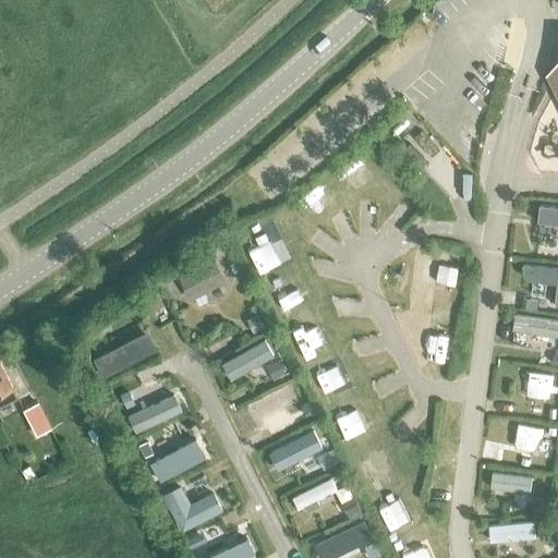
[(538,222),(557,223),(557,208),(541,206),(538,222)]
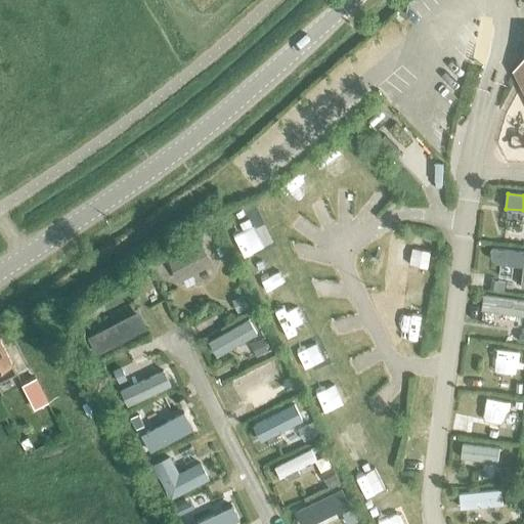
[(178,281),(212,264),(201,242),(167,259),(178,281)]
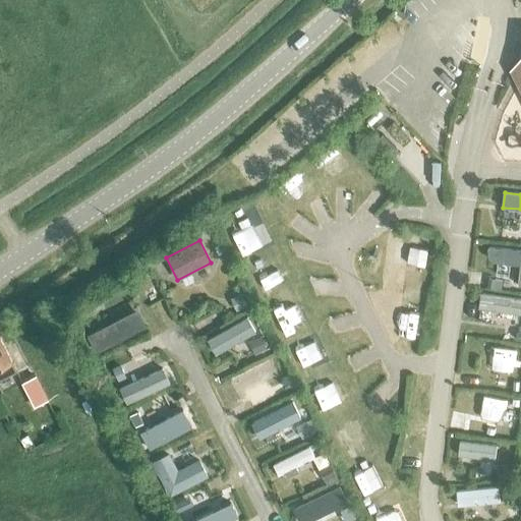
[(520,249),(487,246),(487,249),(487,254),(489,257),(494,261),(497,262),(519,264),(518,285),(520,284),(520,249)]
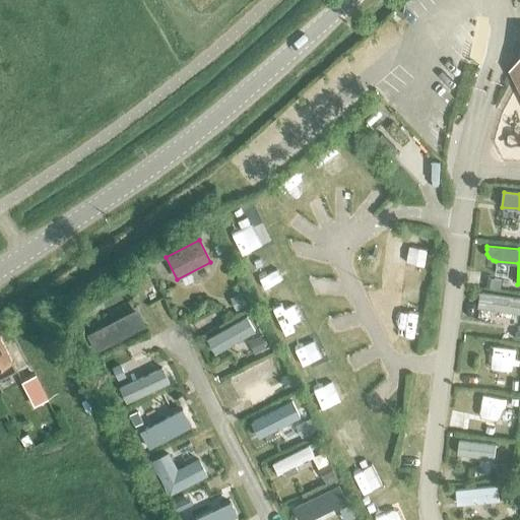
[(477,307),(519,313),(519,311),(519,297),(479,290),(477,307)]
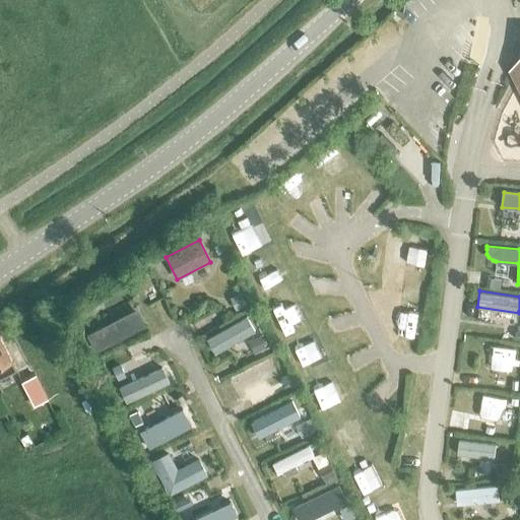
[(102,347),(145,327),(139,315),(95,335),(102,347)]
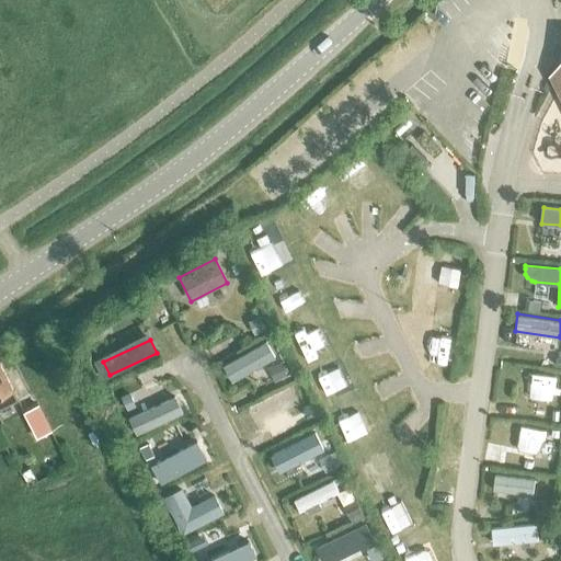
[(231,375),(266,355),(260,344),(225,364),(231,375)]
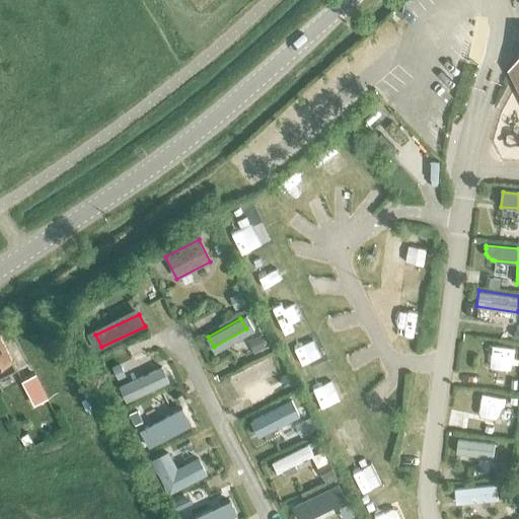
[(0,375),(14,368),(11,362),(12,361),(0,337),(0,375)]
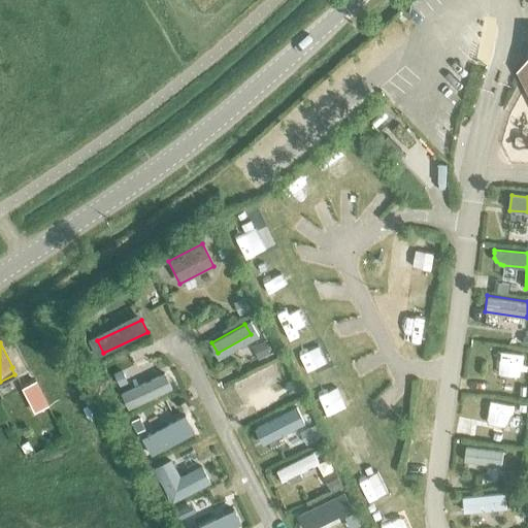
[(484,362),(518,366),(520,352),(486,348),(484,362)]
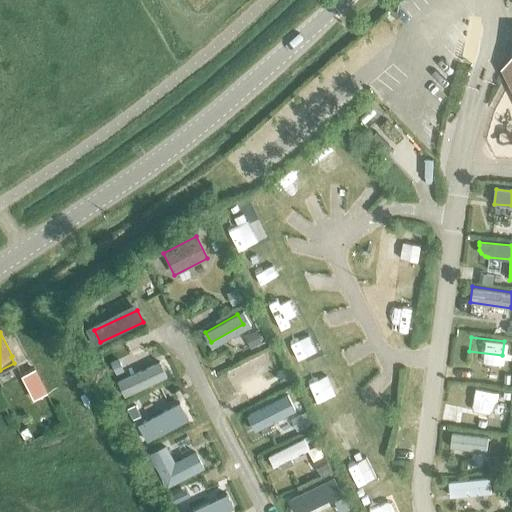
[(232,385),(263,369),(258,358),(226,374),(232,385)]
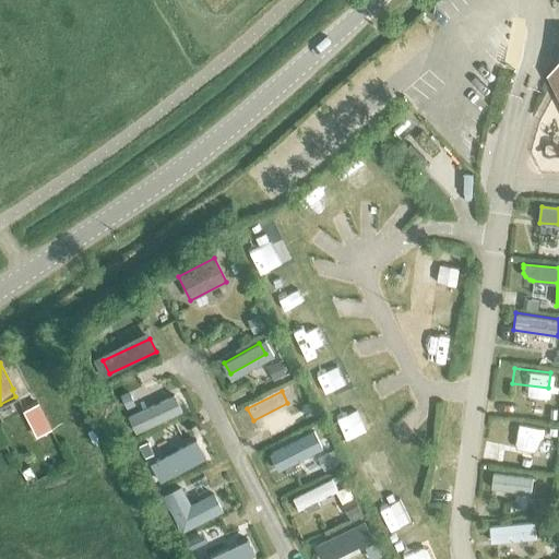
[(139,433),(181,413),(176,401),(155,411),(152,405),(141,411),(144,416),(132,421),(139,433)]
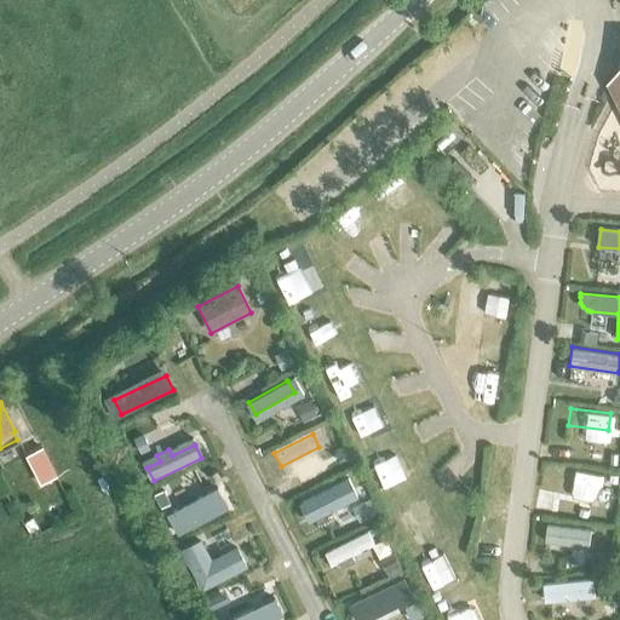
[(27,455),(42,482),(58,474),(42,446),(27,455)]
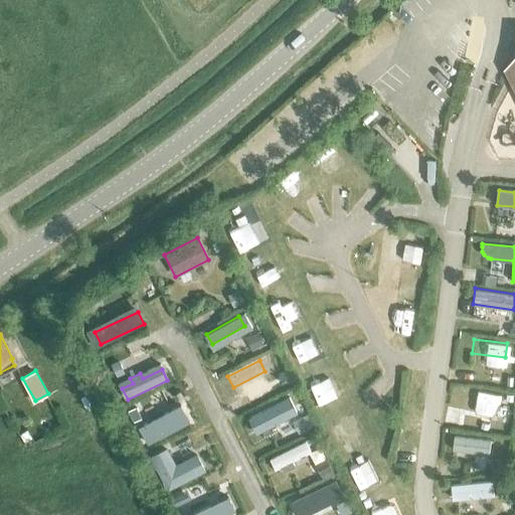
[(463,403),(497,407),(499,392),(465,389),(463,403)]
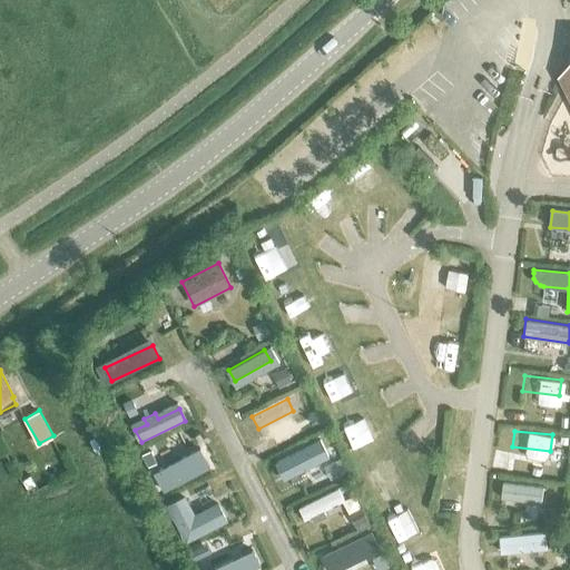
[(282,475),(325,453),(318,439),(275,462),(282,475)]
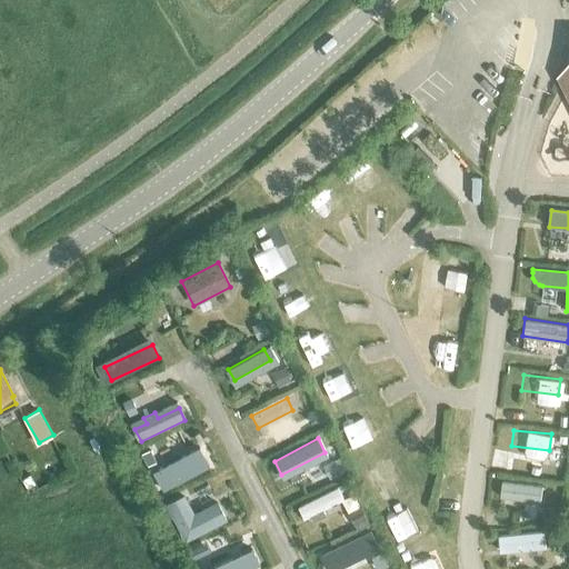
[(152,466),(166,460),(159,446),(147,451),(148,455),(145,457),(149,466),(152,465),(152,466)]
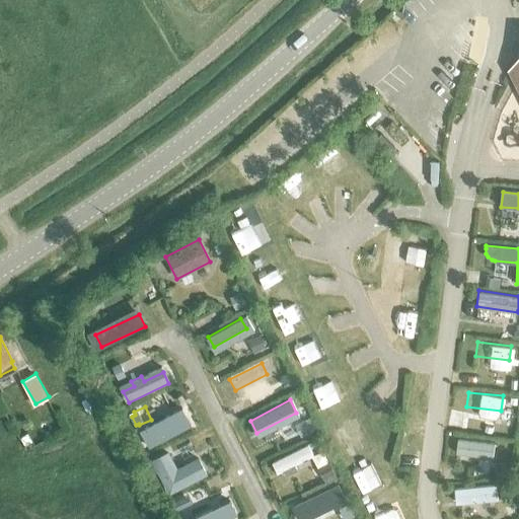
[(149,446),(190,426),(182,413),(164,423),(161,417),(149,423),(152,429),(143,434),(149,446)]
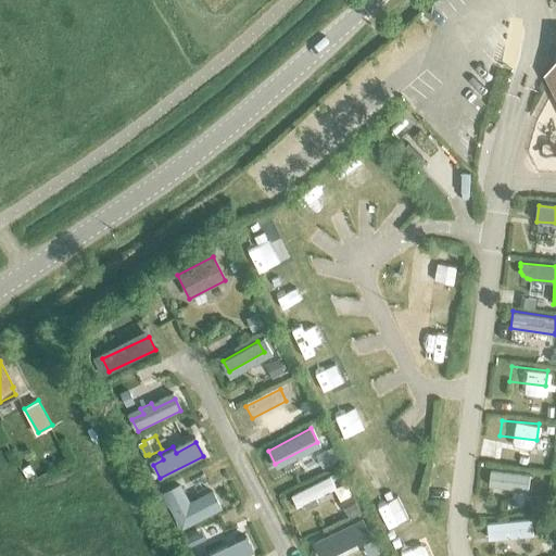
[(487,481),(525,487),(527,474),(489,468),(487,481)]
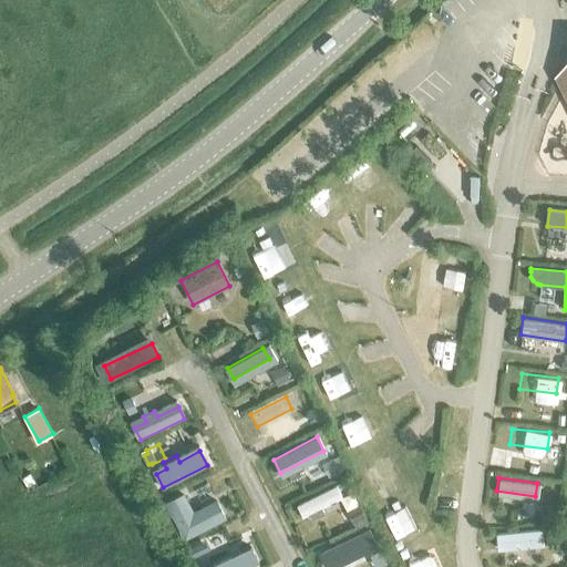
[(336,485),(297,505),(303,517),(310,514),(313,519),(325,514),(321,507),(342,497),(336,485)]
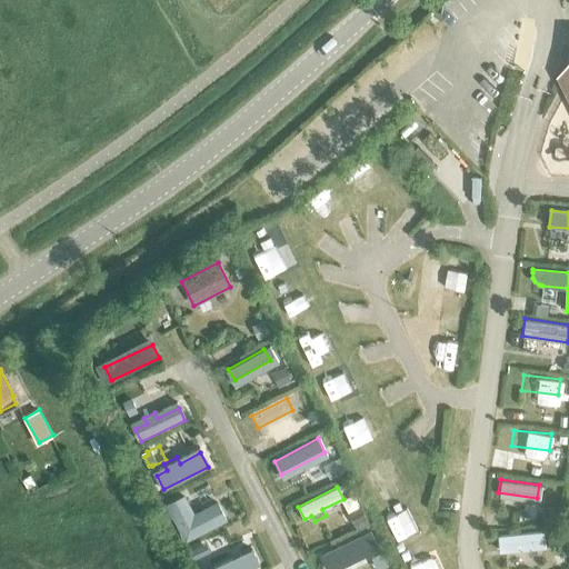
[(187,538),(232,515),(225,501),(180,525),(187,538)]
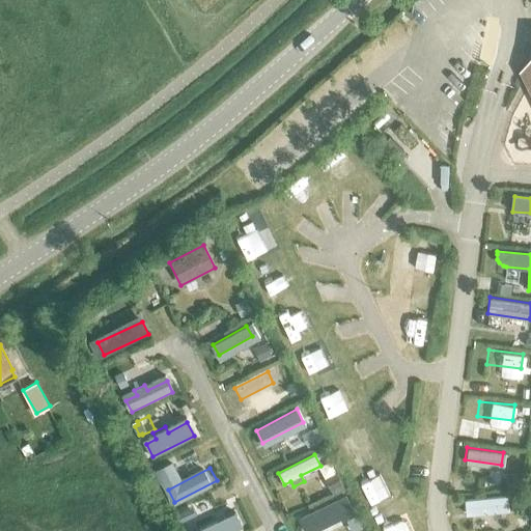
[(467,514),(508,510),(507,495),(465,499),(467,514)]
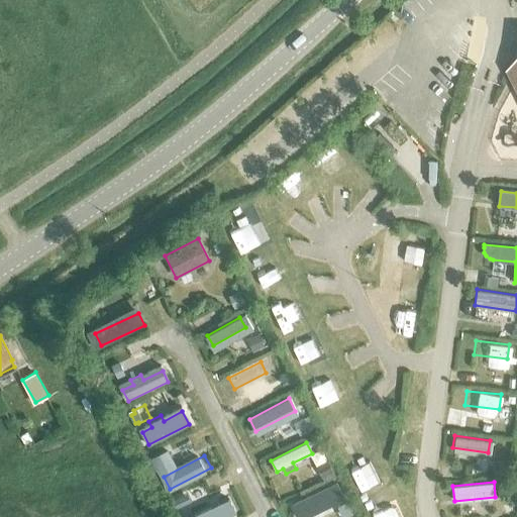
[(322,487),(291,502),(296,513),(312,505),(315,511),(326,505),(323,499),(327,498),(322,487)]
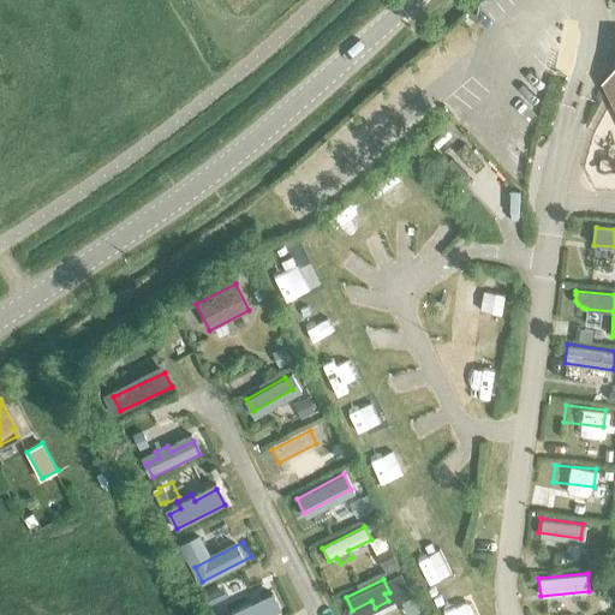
[(231,614),(268,614),(275,611),(268,596),(231,614)]
